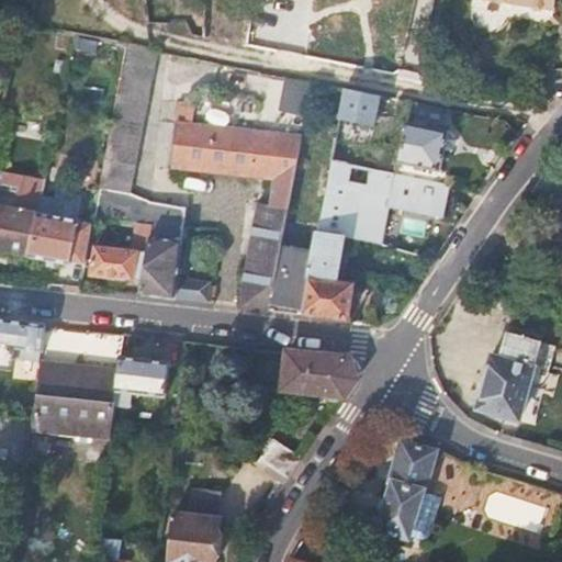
[(486,0),(553,14),(555,0),(486,0)]
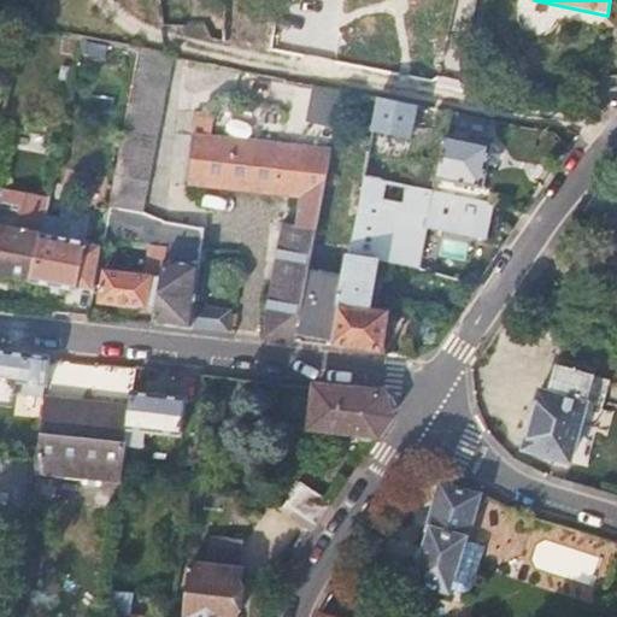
[(159,240),(162,223),(140,211),(170,57),(140,51),(103,241),(150,246),(158,247),(159,240)]
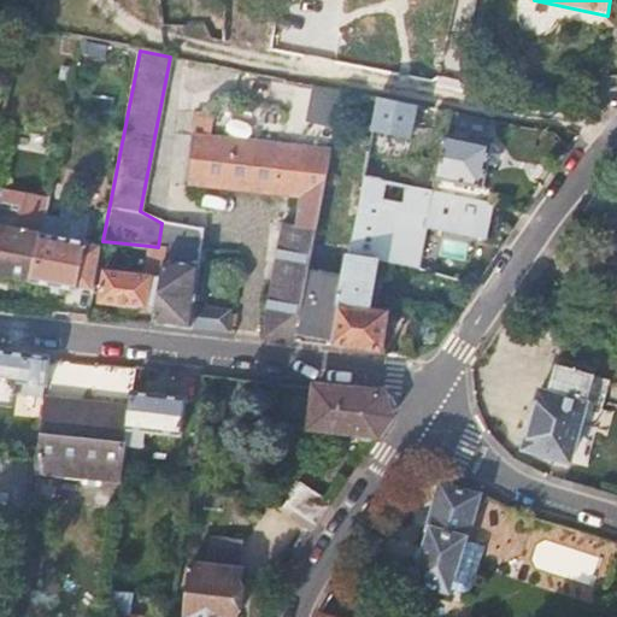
[(0,275),(34,283),(43,235),(63,133),(7,121),(11,109),(30,112),(37,78),(11,72),(0,121),(0,275)]
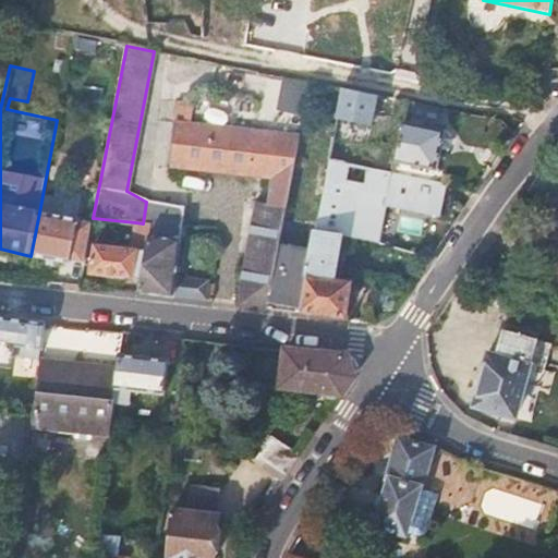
[(294,105),(299,80),(282,76),(279,102),(294,105)]
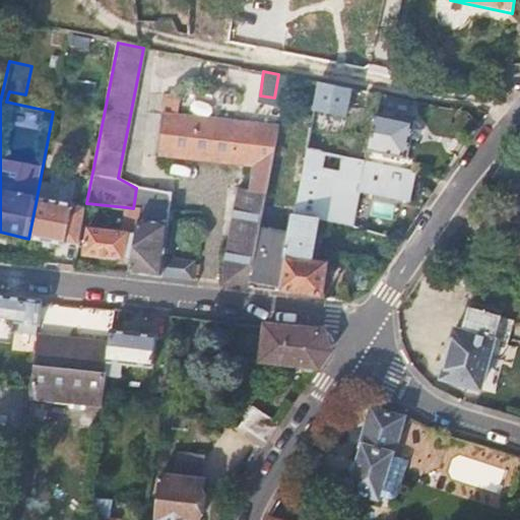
[(332,85),(320,82),(314,110),(346,117),(352,89),(332,85)]
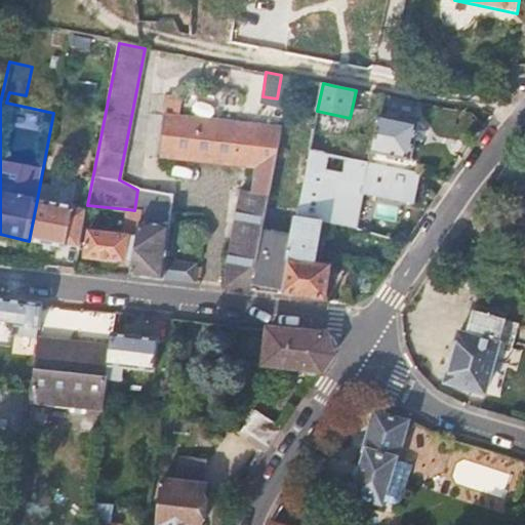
[(224,287),(251,290),(263,232),(282,128),(165,116),(160,157),(255,166),(249,192),(238,189),(227,246),(230,246),(224,287)]
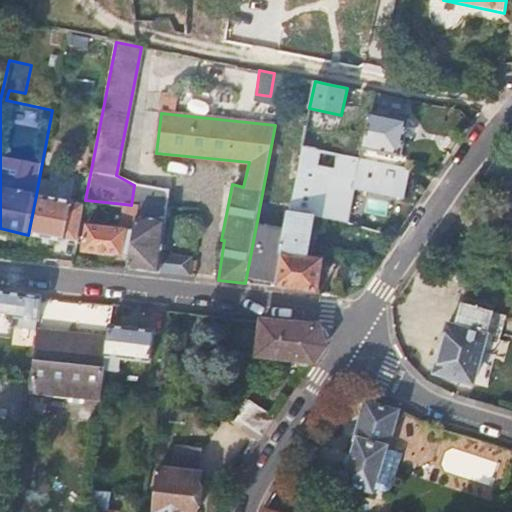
[(366,139),(364,149),(402,157),(409,122),(371,113),(366,139)]
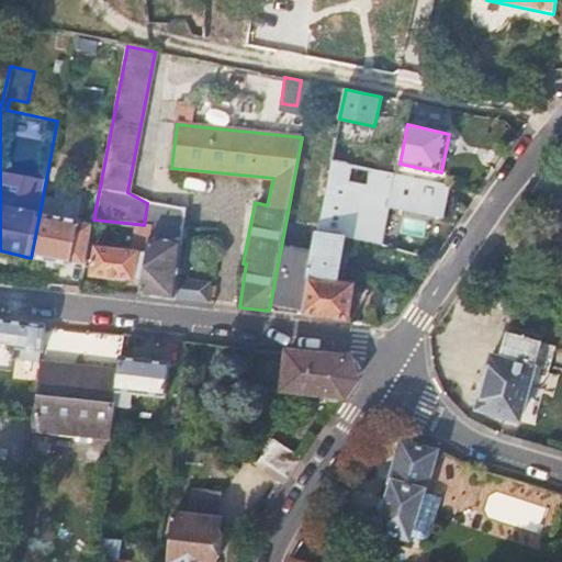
[(335,141),(330,161),(350,166),(355,143),(335,141)]
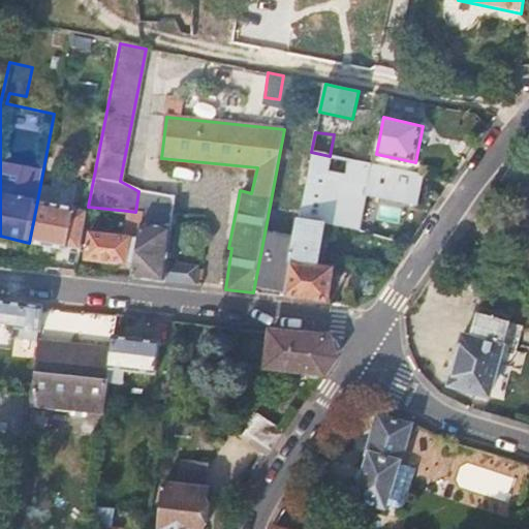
[(364,162),(374,164),(376,154),(378,144),(368,141),(364,162)]
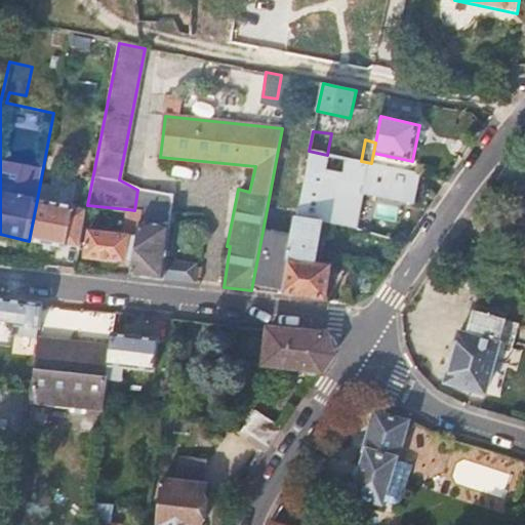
[(324,221),(334,224),(340,190),(413,205),(420,172),(371,163),(361,161),(327,155),(309,151),(296,216),(324,221)]
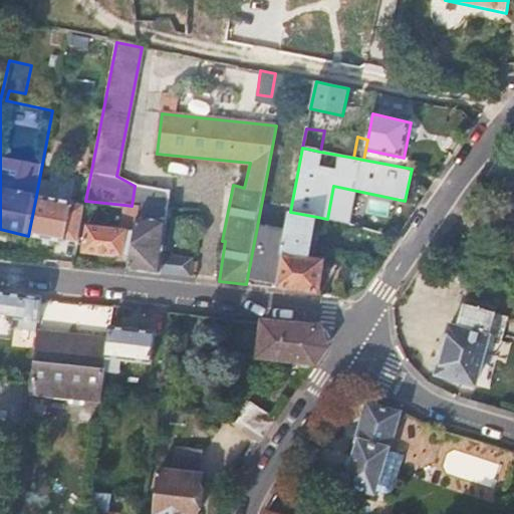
[(133,200),(168,204),(170,192),(136,186),(135,186),(133,200)]
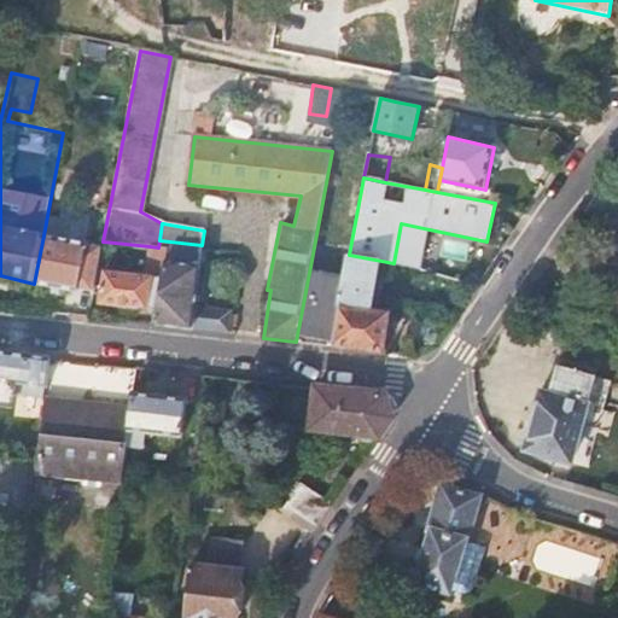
[(77,281),(94,284),(101,246),(44,235),(34,284),(76,292),(77,281)]
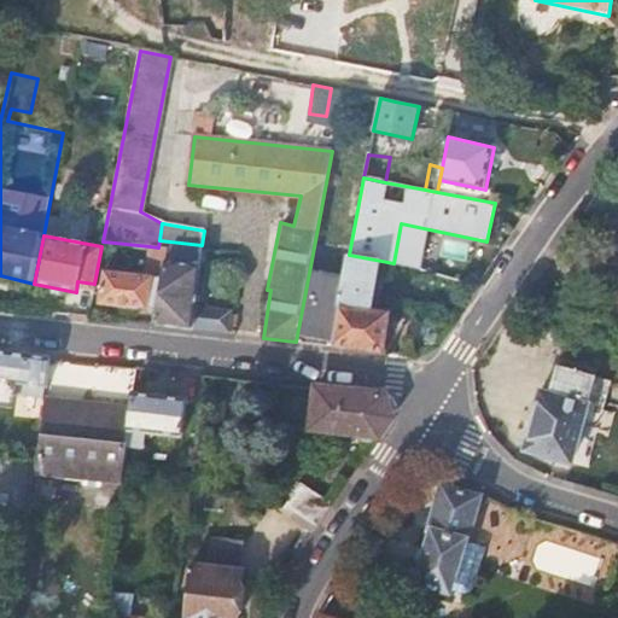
[(221,332),(227,333),(229,313),(193,308),(202,245),(159,240),(158,248),(158,250),(153,312),(152,325),(221,332)]
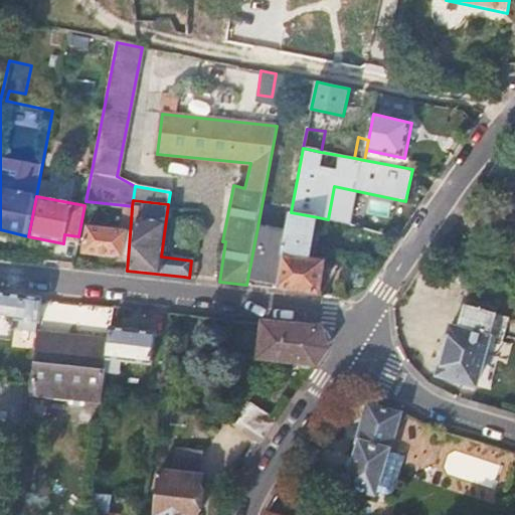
[(82,252),(128,260),(132,208),(132,206),(125,205),(121,229),(89,225),(82,252)]
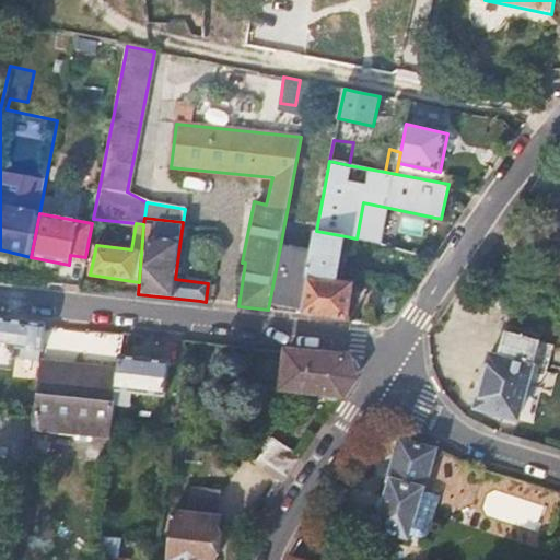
[(281,312),(300,314),(307,279),(338,282),(346,236),(316,231),(312,253),(280,247),(268,310),(281,312)]
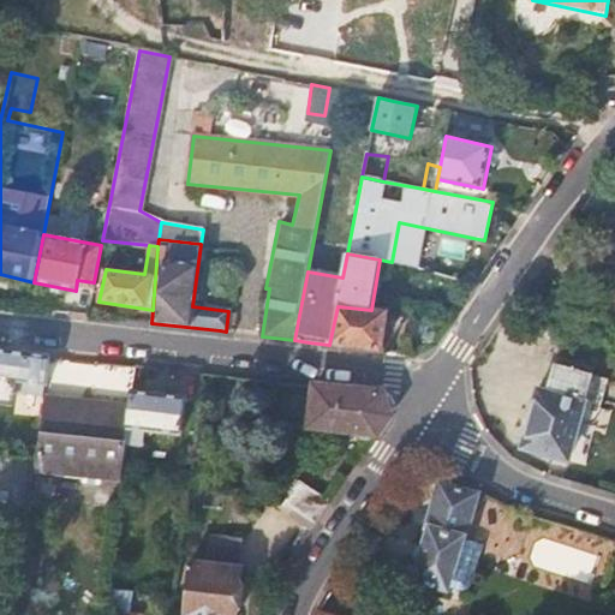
[(365,348),(380,351),(386,311),(371,310),(338,306),(329,345),(365,348)]
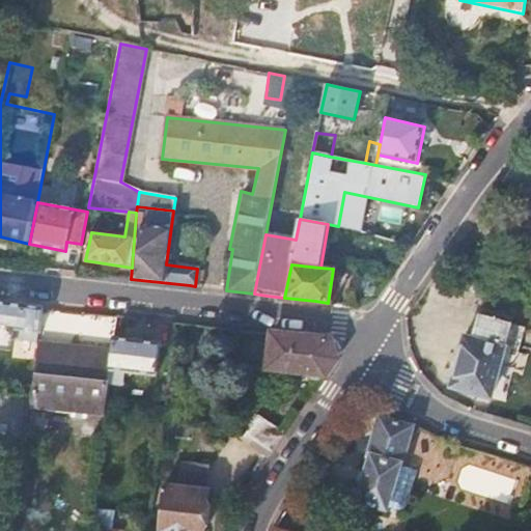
[(36,332),(39,332),(44,306),(24,304),(0,301),(0,347),(4,348),(8,343),(8,337),(35,340),(36,332)]
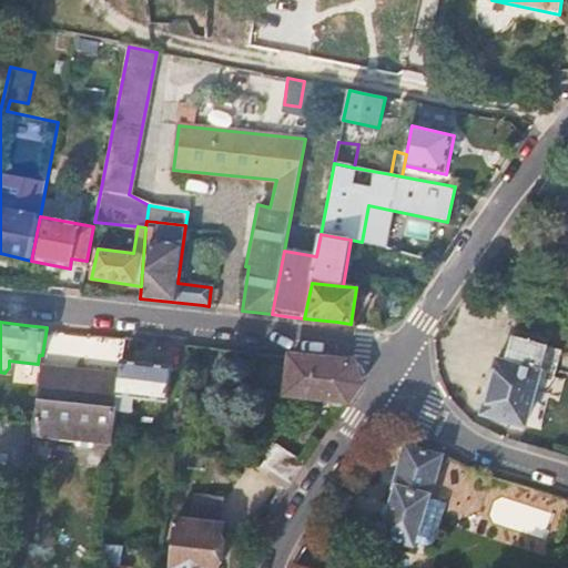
[(524,425),(547,345),(513,336),(505,359),(497,358),(483,414),(524,425)]
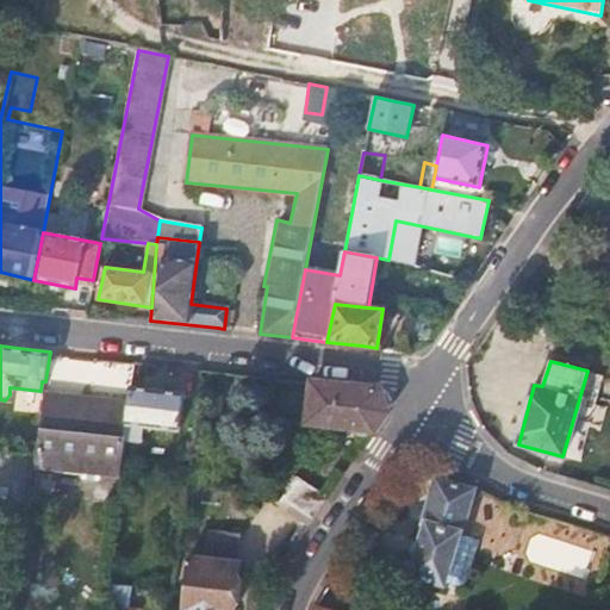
[(310,422),(374,430),(384,416),(377,392),(315,385),(310,422)]
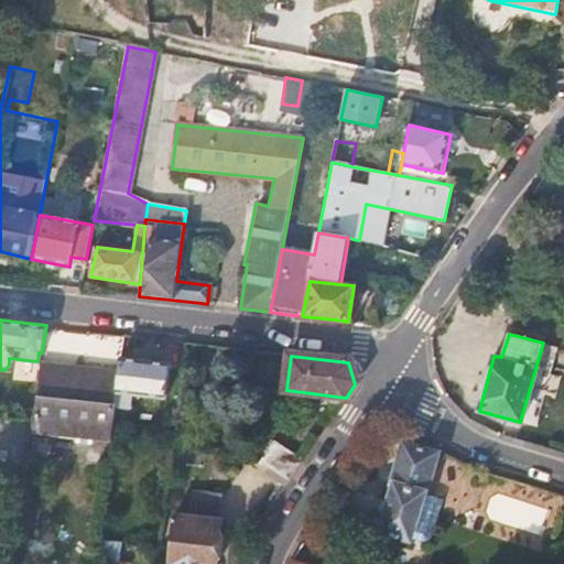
[(118,358),(117,373),(114,403),(129,404),(131,394),(165,397),(169,365),(118,358)]
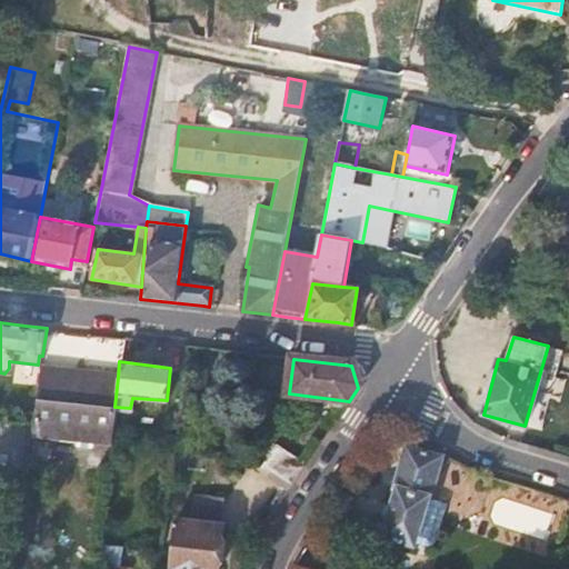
[(41,368),(33,428),(49,428),(48,436),(76,439),(78,432),(93,435),(111,437),(115,407),(118,377),(93,373),(93,378),(65,375),(63,370),(41,368)]
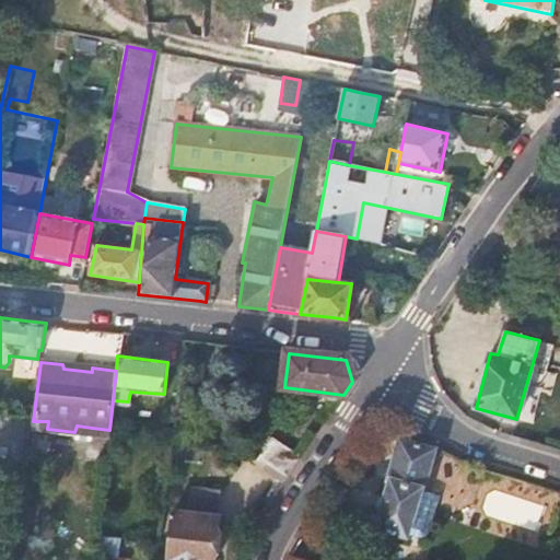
[(77,426),(74,432),(73,439),(91,440),(92,428),(77,426)]
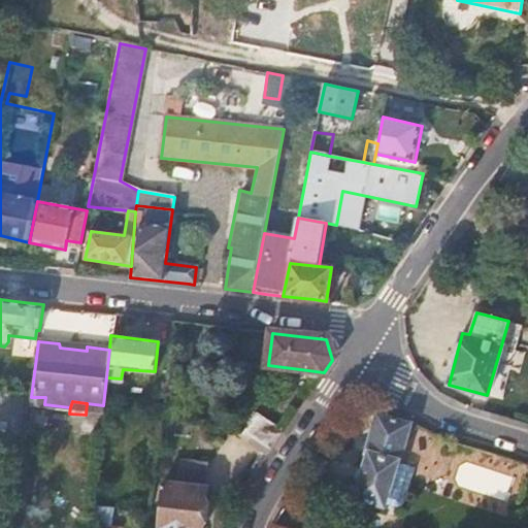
[(258,437),(270,450),(272,447),(283,431),(259,413),(240,432),(243,433),(258,437)]
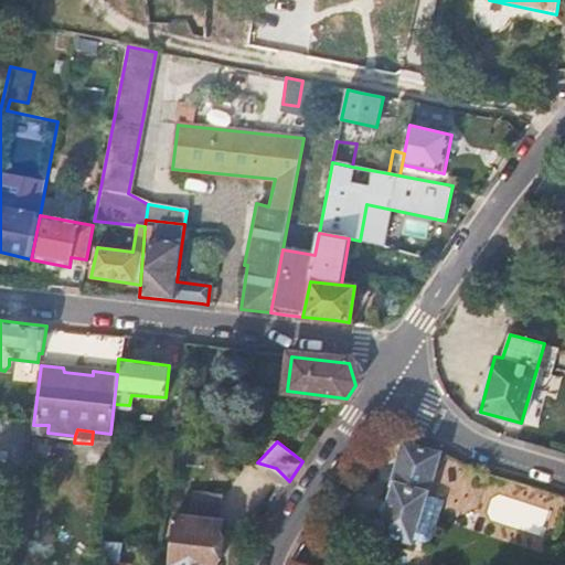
[(423,494),(437,454),(404,443),(391,484),(394,487),(380,533),(411,543),(426,496),(423,494)]
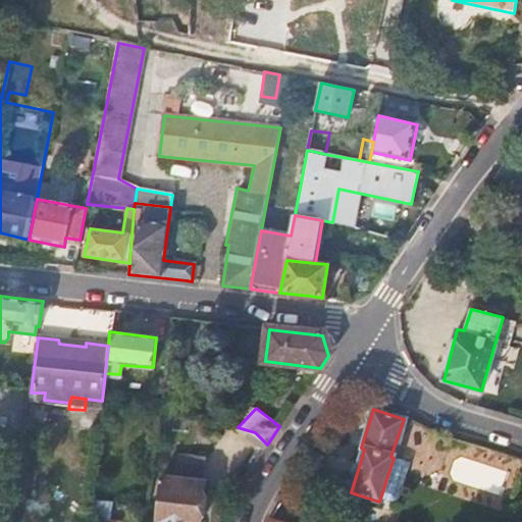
[(175,478),(163,476),(157,521),(198,521),(207,457),(179,453),(175,478)]
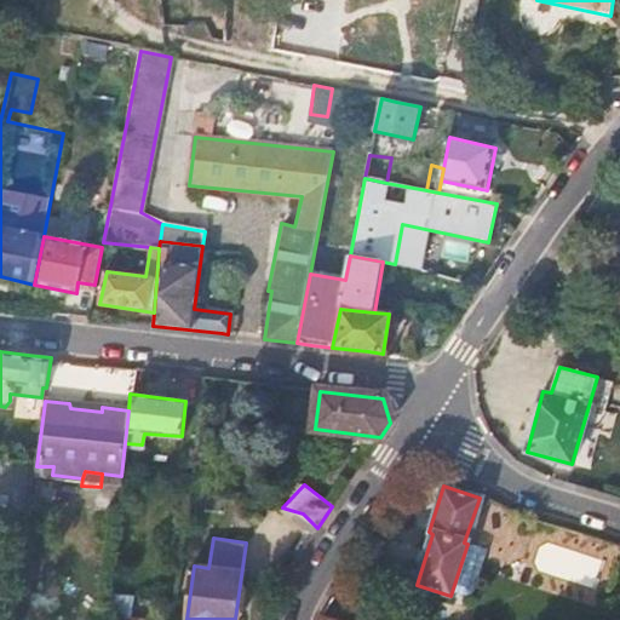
[(105,610),(130,614),(133,596),(108,592),(105,610)]
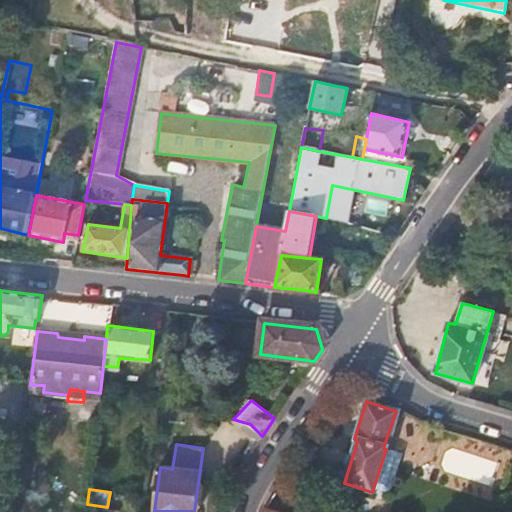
[(324,511),(325,510),(272,495),(264,508),(277,511),(324,511)]
